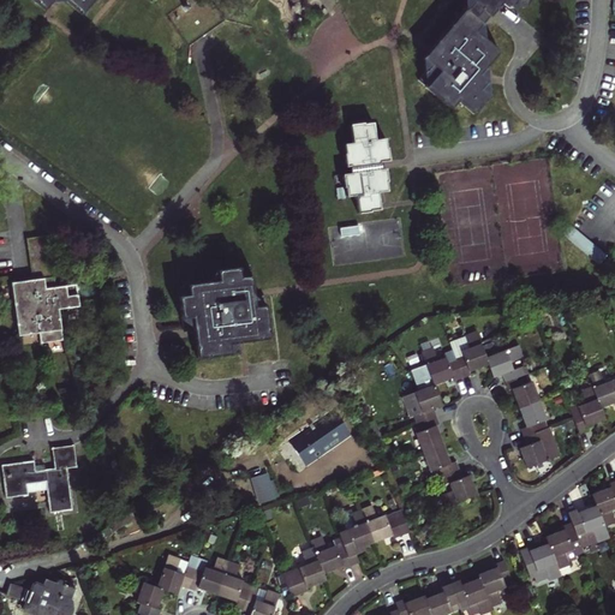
[(33,0),(45,10),(52,0),(65,0),(82,13),(93,0),(33,0)]
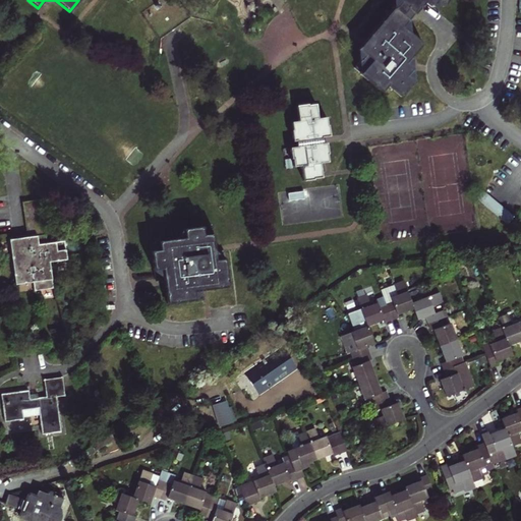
[(392,0),(393,8),(365,42),(358,49),(359,63),(355,68),(382,91),(388,84),(401,96),(412,82),(410,57),(421,44),(402,26),(423,0),(430,5),(444,4),(447,0),(392,0)]
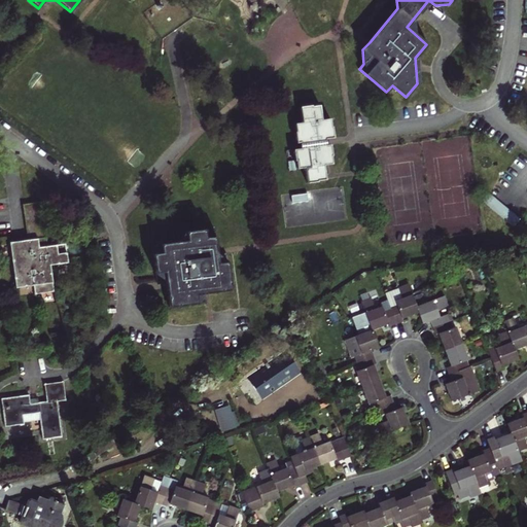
[(311,104),(300,105),(303,121),(294,123),(295,130),(294,131),(296,142),(300,141),(301,147),(293,148),(294,160),(295,160),(296,167),(305,166),(307,182),(317,180),(317,179),(325,178),(323,164),(326,164),(324,155),(327,154),(325,138),(334,137),(332,125),(330,126),(329,117),(321,118),(319,104),(311,105),(311,104)]
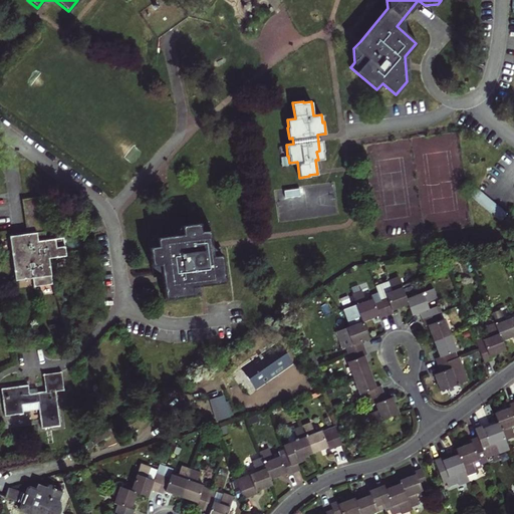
[(9,237),(15,280),(33,277),(34,286),(51,283),(48,257),(65,255),(63,237),(45,240),(40,196),(22,199),(27,234),(9,237)]
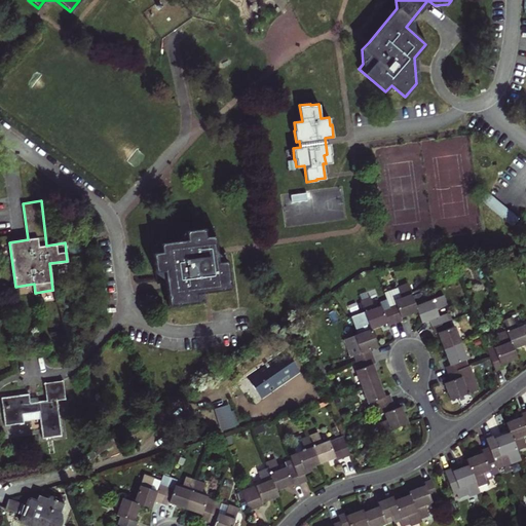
[(164,270),(170,305),(204,300),(202,292),(229,289),(226,261),(217,263),(212,228),(186,231),(187,240),(160,243),(161,253),(153,254),(155,271),(164,270)]
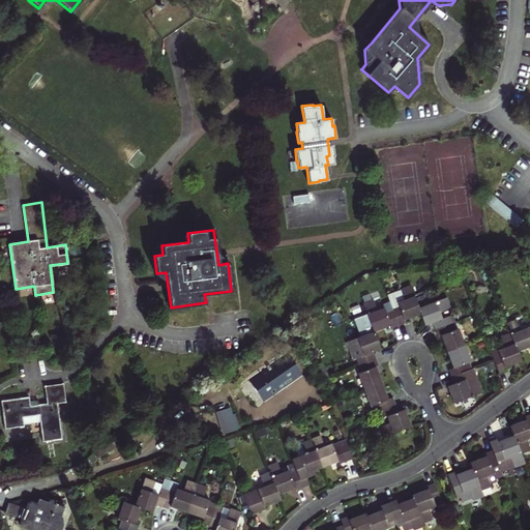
[(483,390),(473,369),(468,371),(466,362),(471,359),(459,327),(454,328),(449,315),(442,318),(440,311),(451,306),(446,296),(419,305),(410,284),(400,287),(404,298),(396,301),(399,305),(391,307),(389,300),(383,302),(384,305),(377,307),(373,297),(362,301),(373,330),(346,341),(353,358),(356,357),(360,371),(357,372),(370,405),(374,413),(379,411),(381,417),(386,415),(389,421),(378,425),(382,436),(411,424),(408,416),(405,408),(399,410),(394,401),(392,396),(388,399),(376,365),(378,364),(373,351),(376,350),(381,348),(375,330),(390,324),(391,327),(395,325),(402,323),(405,322),(404,319),(420,313),(424,325),(428,323),(432,322),(437,334),(440,333),(452,366),(447,369),(449,373),(453,382),(446,385),(449,391),(453,402),(483,390)]
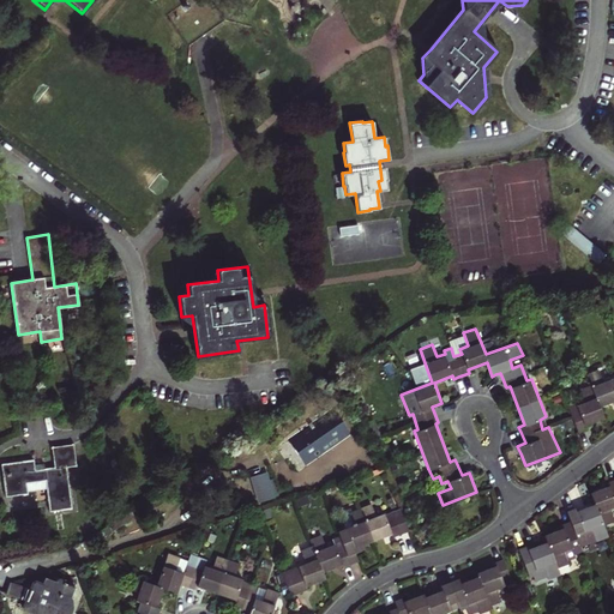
[(603,417),(600,407),(613,401),(613,375),(603,380),(599,368),(587,373),(590,384),(579,389),(584,401),(576,404),(577,408),(570,411),(572,415),(578,432),(582,431),(585,428),(584,425),(603,417)]
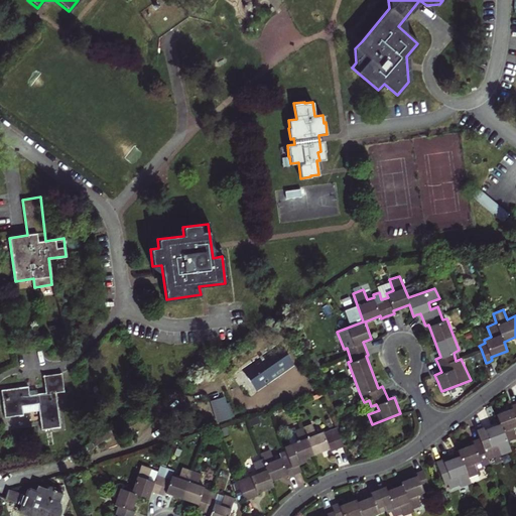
[(279,342),(241,368),(257,390),(294,364),(279,342)]
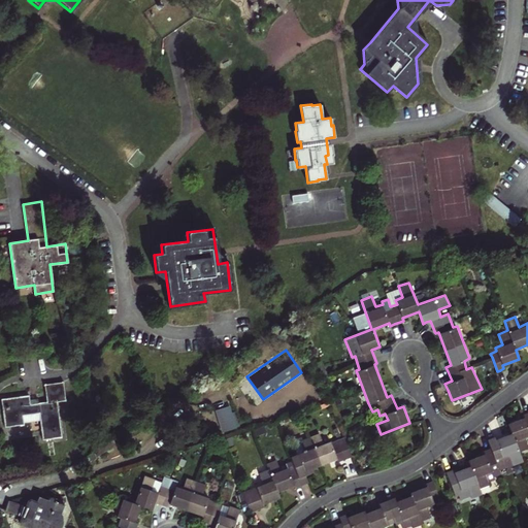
[(2,399),(5,426),(24,424),(23,415),(40,413),(43,439),(61,436),(57,401),(65,400),(63,382),(44,385),(47,402),(30,404),(29,395),(2,399)]
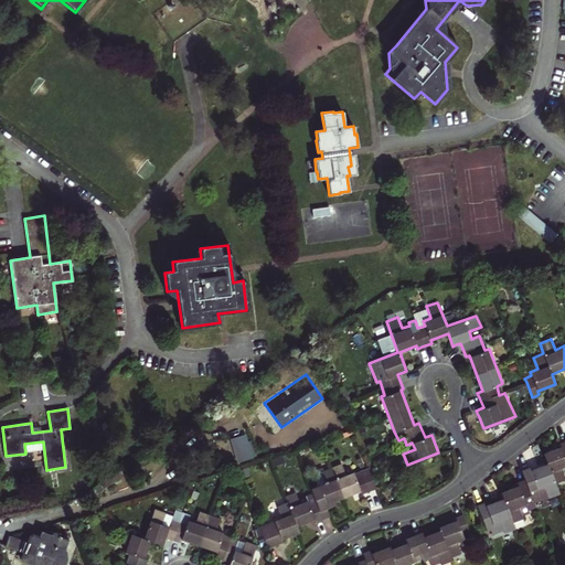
[(236,465),(254,459),(246,435),(228,440),(236,465)]
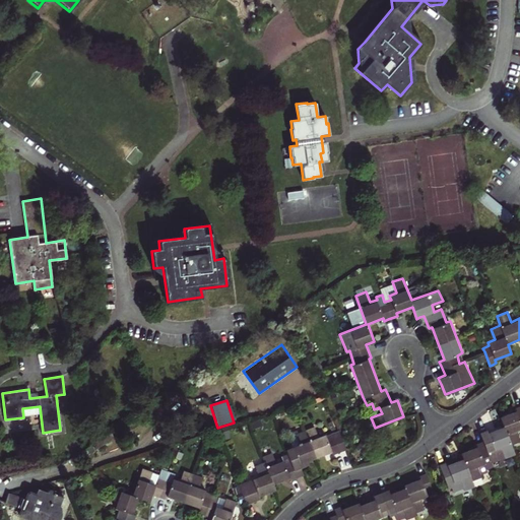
[(515,453),(511,445),(519,441),(519,439),(517,431),(519,429),(519,405),(517,406),(515,407),(516,410),(500,416),(503,426),(488,432),(486,429),(479,432),(482,440),(478,442),(476,443),(477,446),(460,452),(462,458),(447,464),(446,461),(442,463),(439,464),(448,488),(451,486),(453,492),(463,488),(464,491),(474,486),(472,480),(481,476),(477,466),(484,463),(482,459),(490,457),(492,461),(505,456),(505,457),(515,453)]
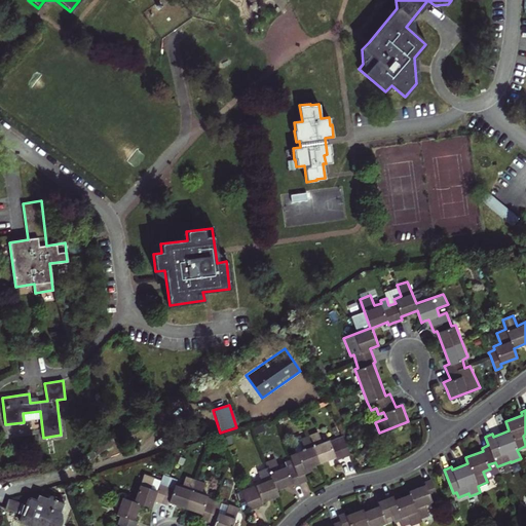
[(299,437),(298,438),(298,440),(295,441),(293,448),(294,451),(289,453),(293,462),(278,467),(274,457),(264,461),(266,466),(257,471),(261,481),(255,484),(256,488),(242,493),(249,510),(260,505),(262,504),(261,501),(277,495),(275,489),(276,489),(280,488),(283,487),(292,483),(293,485),(300,483),(297,475),(300,473),(303,472),(302,470),(335,456),(336,459),(349,454),(342,438),(330,442),(329,438),(322,441),(316,429),(299,437)]
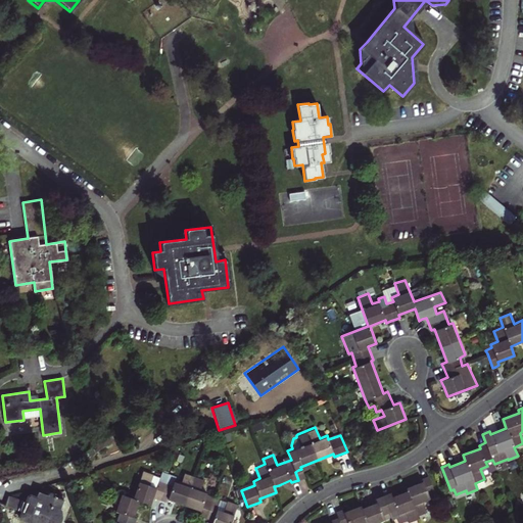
[(304,477),(301,469),(298,470),(295,472),(298,480),(304,477)]
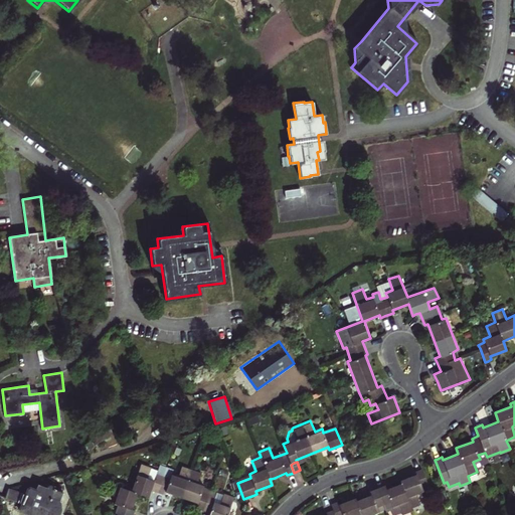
[(131,514),(132,513),(134,510),(131,509),(137,493),(147,497),(148,493),(150,489),(164,494),(165,491),(168,493),(190,500),(197,503),(195,507),(209,512),(207,514),(226,514),(233,496),(203,486),(203,485),(197,482),(200,472),(181,465),(178,475),(171,473),(173,469),(159,464),(157,468),(140,463),(131,490),(108,482),(105,492),(115,496),(113,503),(117,504),(113,514),(131,514)]
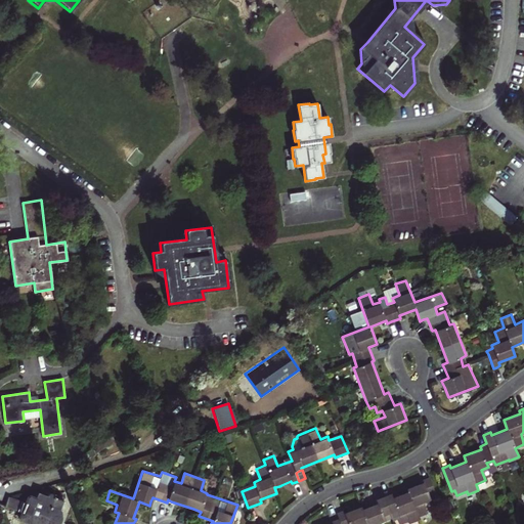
[(409,523),(419,519),(418,517),(427,513),(423,501),(430,499),(429,495),(435,492),(429,476),(425,478),(422,479),(423,481),(406,488),(407,490),(392,495),(391,492),(387,494),(379,497),(376,498),(377,503),(361,508),(360,506),(344,512),(344,510),(340,511),(336,512),(338,518),(335,519),(332,521),(333,523),(331,523),(379,523),(385,520),(384,516),(396,511),(398,515),(405,513),(409,523)]
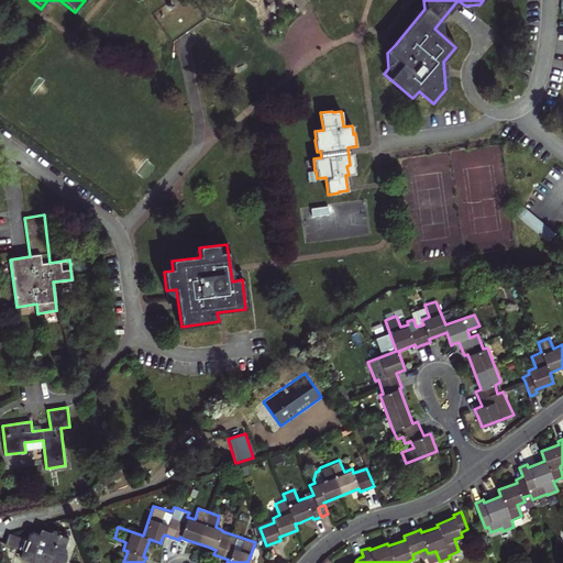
[(63,562),(64,562),(66,558),(65,549),(64,549),(68,537),(62,534),(58,525),(51,526),(48,532),(40,529),(39,534),(32,532),(28,533),(26,538),(8,533),(7,538),(4,543),(22,549),(20,554),(22,560),(30,562),(63,562)]
